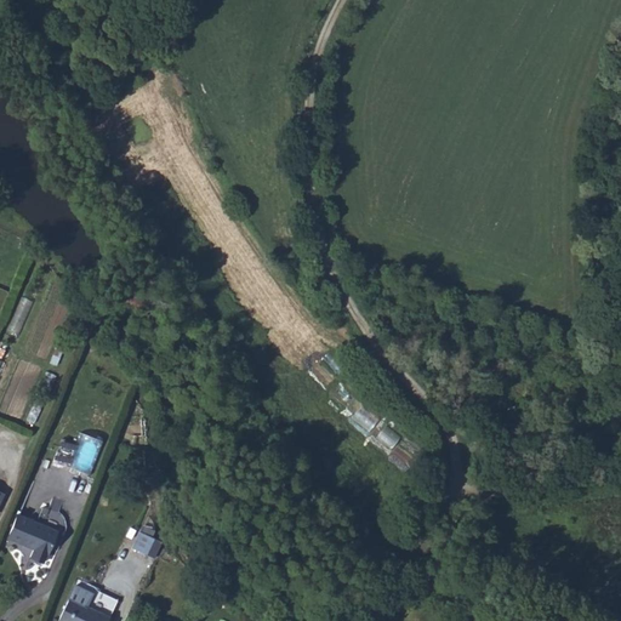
[(9,328),(21,332),(34,301),(23,296),(9,328)]
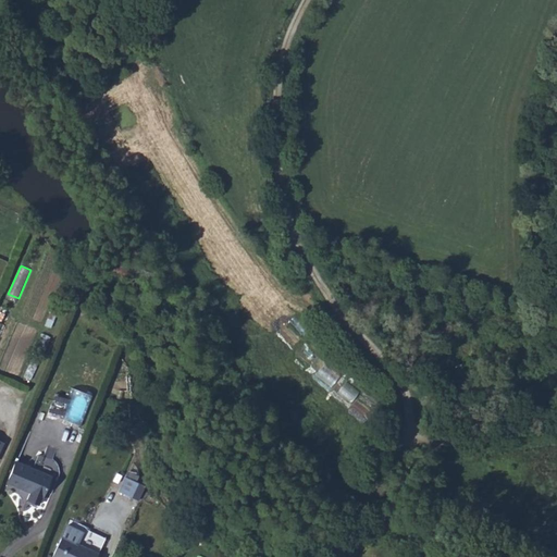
[(81,424),(91,394),(72,386),(60,417),(81,424)]
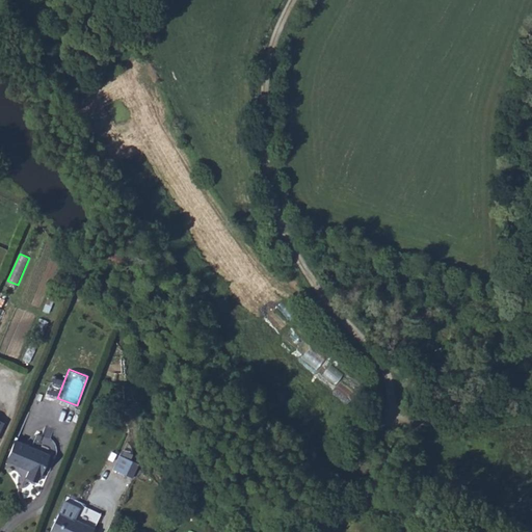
[(21,444),(12,464),(34,474),(31,481),(43,486),(54,458),(21,444)]
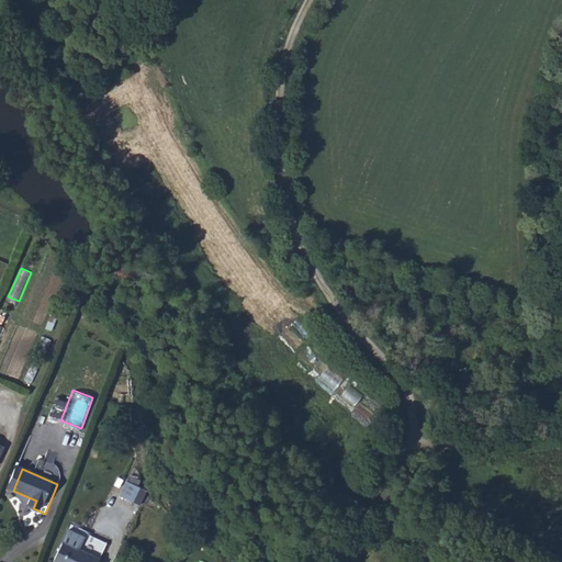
[(147,490),(126,480),(119,495),(139,505),(147,490)]
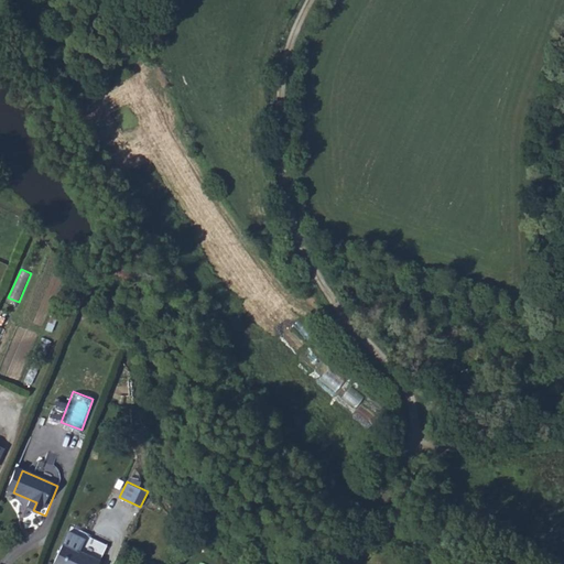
[(71,531),(65,546),(56,563),(102,563),(104,563),(80,552),(85,538),(71,531)]
